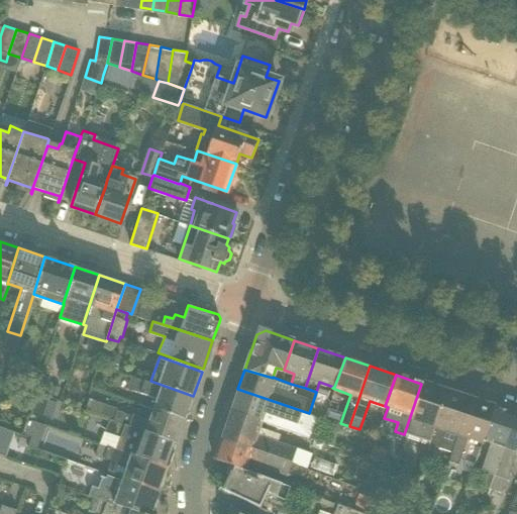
[(128,387),(139,392),(158,398),(152,410),(185,421),(193,396),(150,381),(150,382),(131,376),(128,387)]
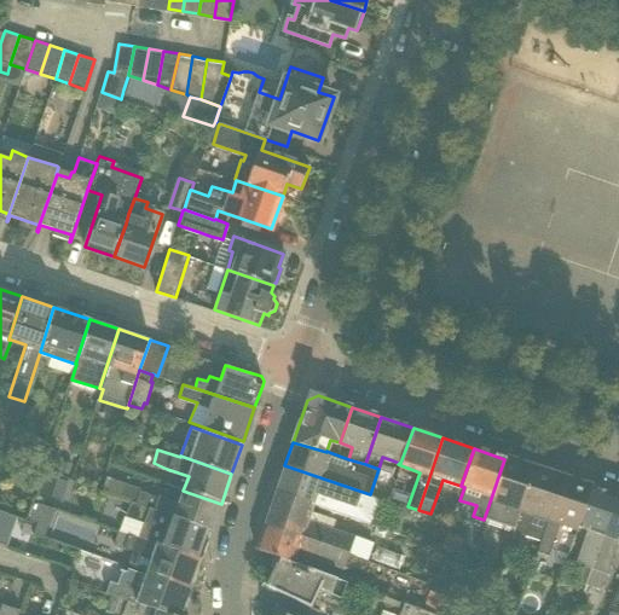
[(68,474),(71,463),(64,459),(61,470),(68,474)]
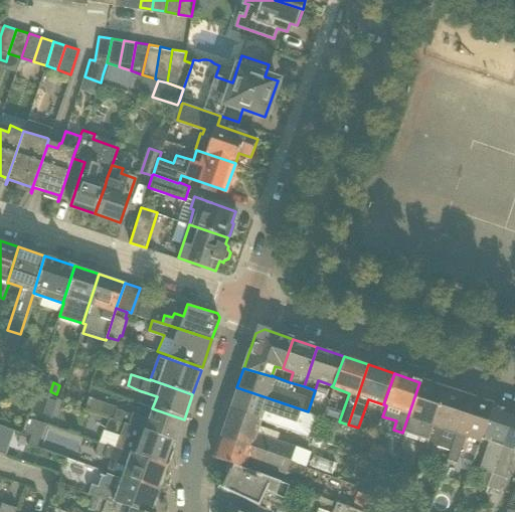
[(425,441),(443,390),(419,382),(402,433),(425,441)]
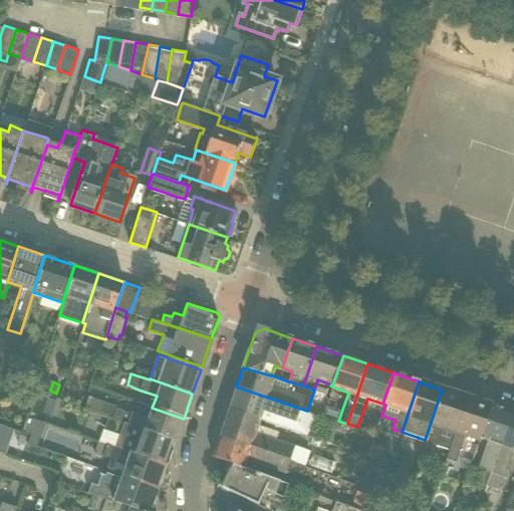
[(229,409),(258,419),(259,418),(308,434),(315,413),(309,411),(307,411),(298,408),(236,387),(229,409)]
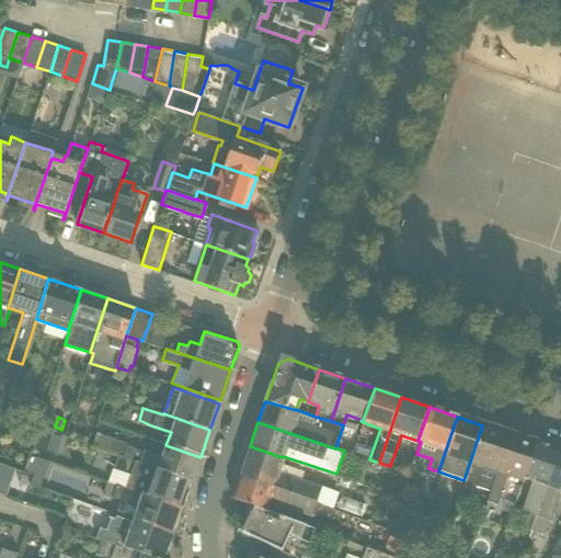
[(464,480),(466,481),(462,491),(473,494),(477,485),(490,488),(508,434),(482,425),(464,480)]
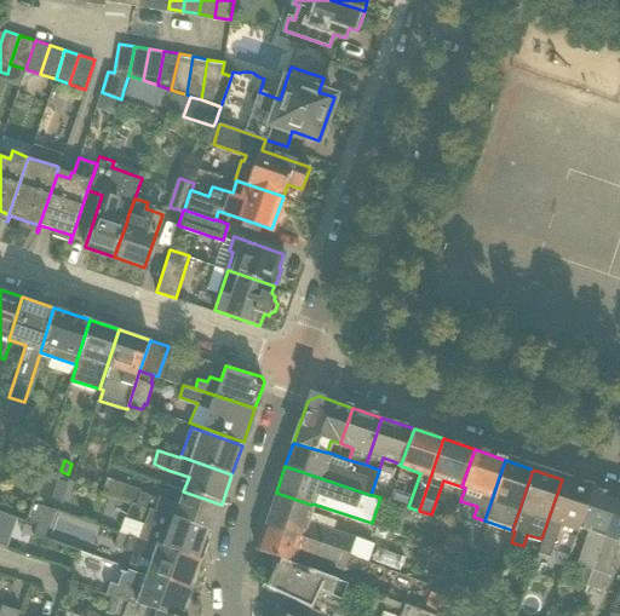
[(40,493),(62,500),(68,482),(46,475),(40,493)]
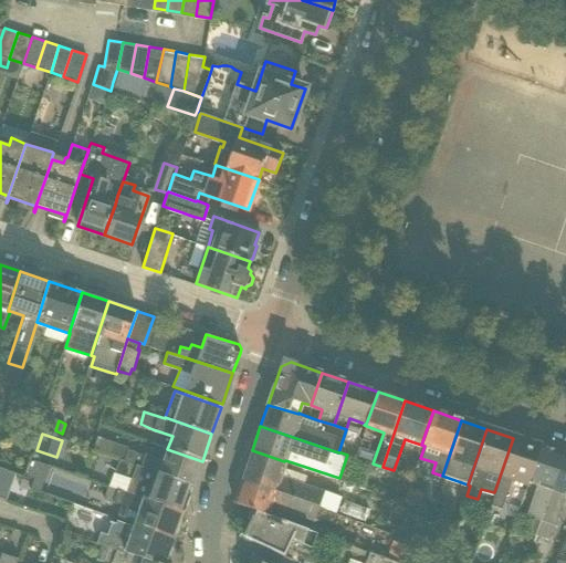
[(495,493),(494,498),(492,504),(501,508),(503,500),(512,477),(526,481),(527,480),(541,447),(513,438),(494,492),(495,493)]
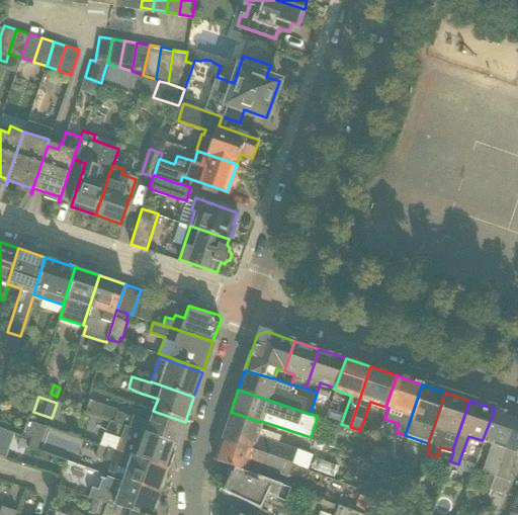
[(483,439),(491,442),(483,465),(482,469),(490,473),(483,493),(488,494),(490,489),(516,414),(495,407),(495,409),(483,439)]
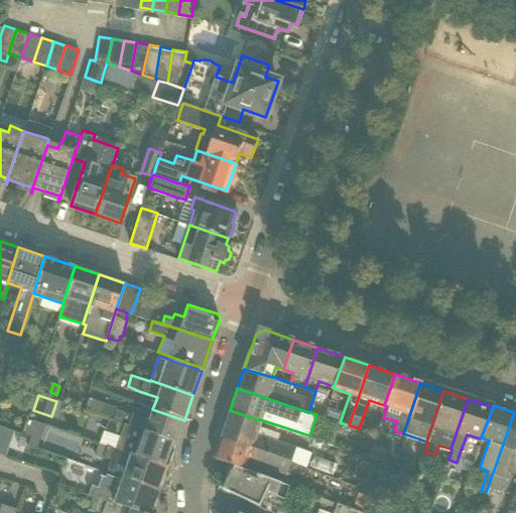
[(184,420),(152,409),(149,418),(132,412),(132,413),(118,409),(114,419),(172,441),(173,440),(174,441),(176,434),(178,435),(184,420)]
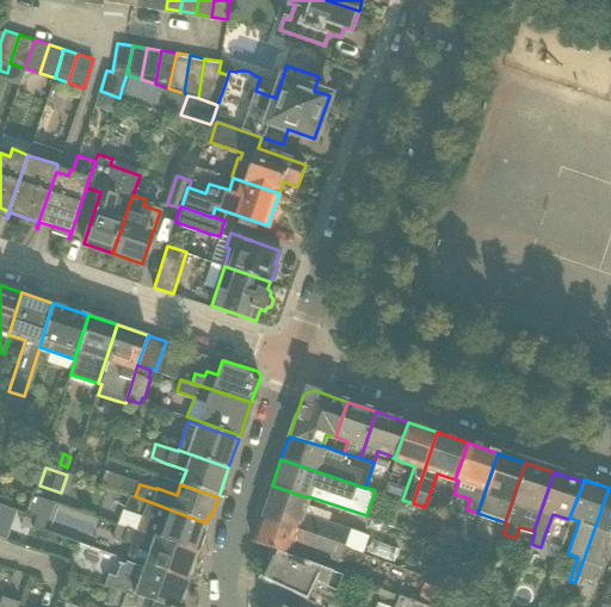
[(343,546),(343,544),(363,551),(369,534),(349,528),(302,512),(307,497),(272,485),(261,518),(343,546)]
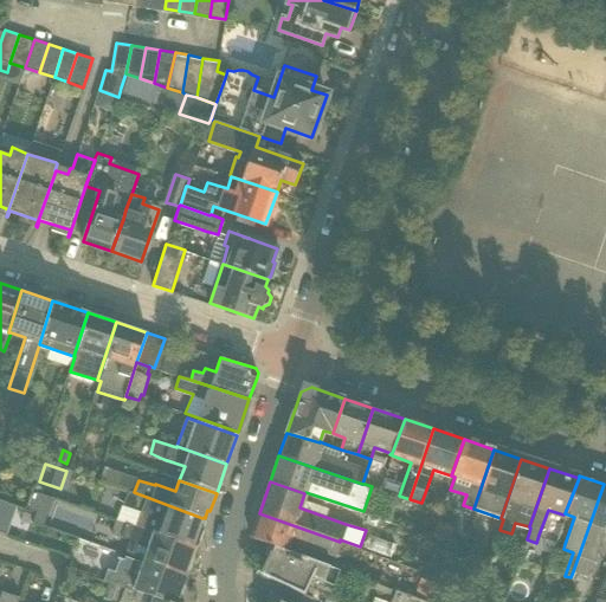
[(605,526),(605,484),(604,484),(573,571),(587,575),(593,558),(604,526),(605,526)]
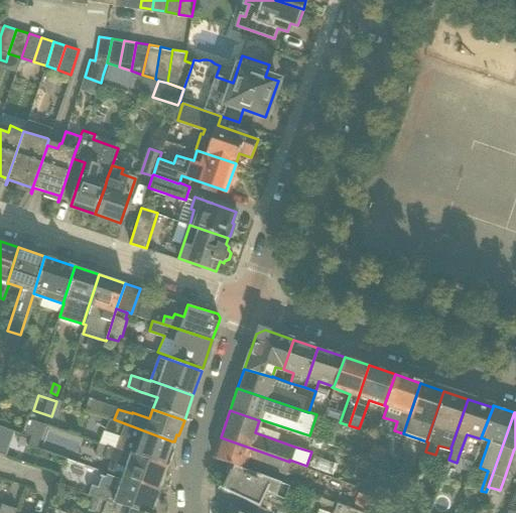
[(109,418),(105,430),(121,435),(117,447),(136,455),(166,466),(168,467),(168,466),(173,449),(170,447),(172,441),(114,419),(109,418)]
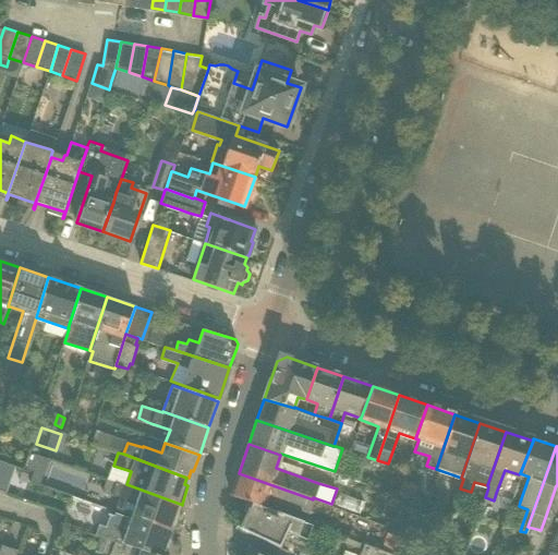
[(24,467),(44,474),(49,461),(28,454),(24,467)]
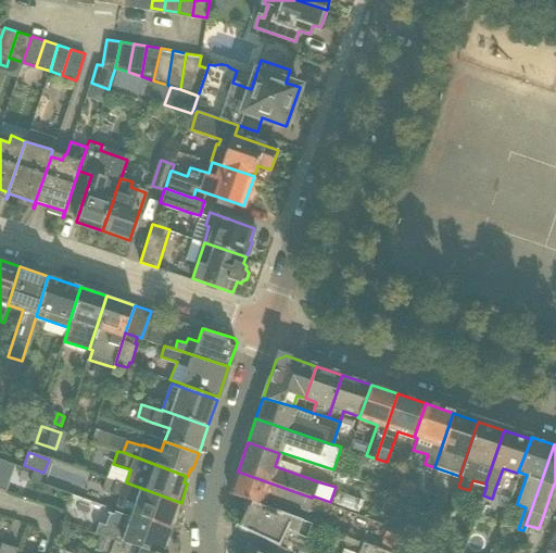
[(0,482),(8,486),(14,467),(0,461),(0,482)]
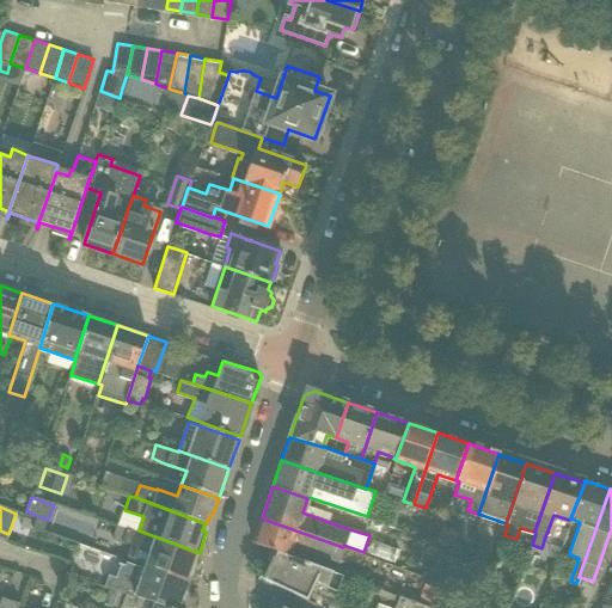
[(262,519),(254,542),(277,551),(288,554),(292,544),(338,559),(343,547),(262,519)]
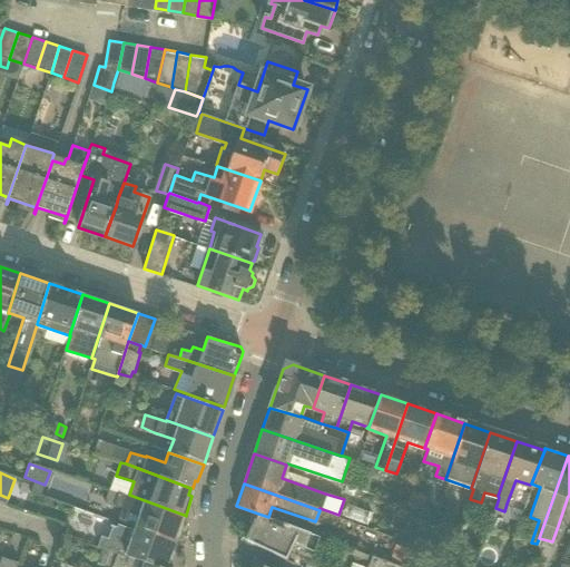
[(135,528),(174,543),(176,537),(179,538),(183,526),(180,525),(184,515),(150,502),(129,495),(111,488),(109,488),(106,501),(139,514),(135,528)]
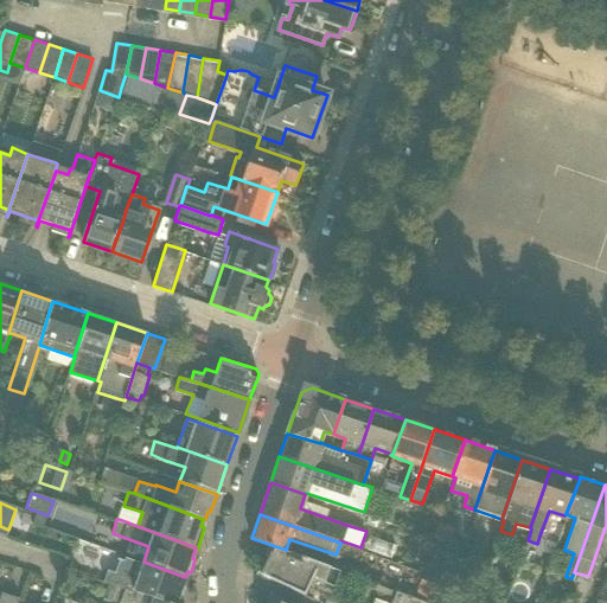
[(433,537),(449,543),(455,527),(439,521),(433,537)]
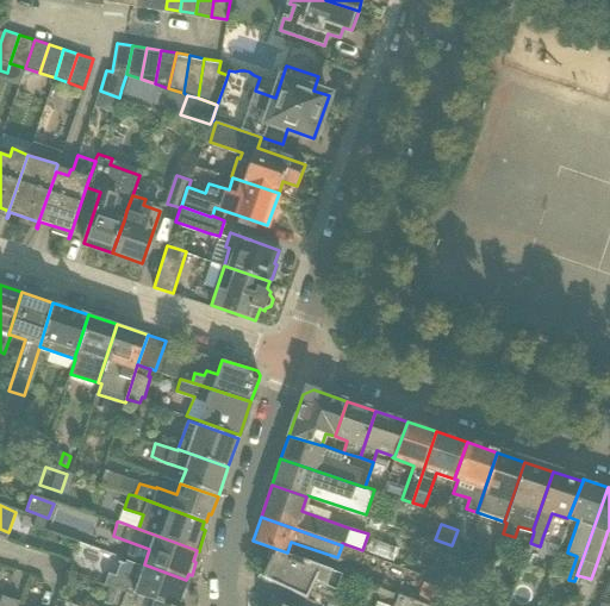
[(263,578),(306,598),(315,579),(336,588),(343,573),(287,553),(277,549),(263,578)]
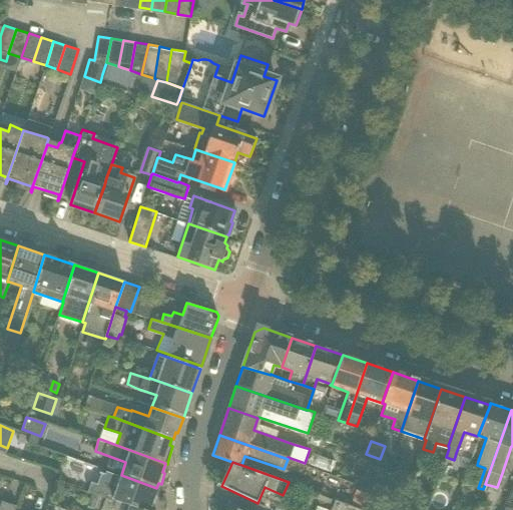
[(121,475),(117,487),(92,478),(89,490),(101,495),(113,499),(145,509),(148,509),(152,502),(154,502),(158,492),(155,491),(156,488),(121,475)]
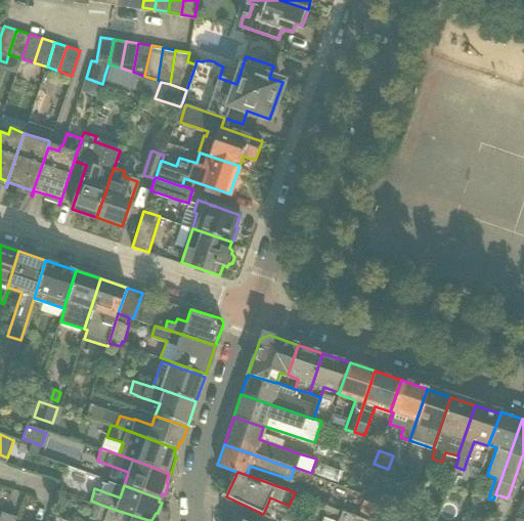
[(148,520),(116,510),(103,506),(91,501),(88,509),(92,510),(90,515),(104,520),(103,520),(148,520)]
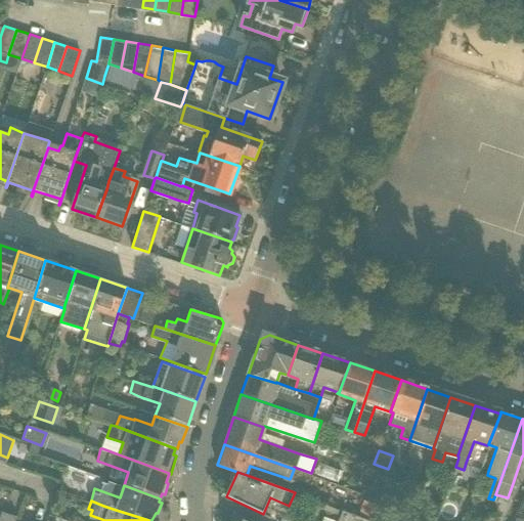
[(369,520),(375,508),(362,504),(358,516),(369,520)]
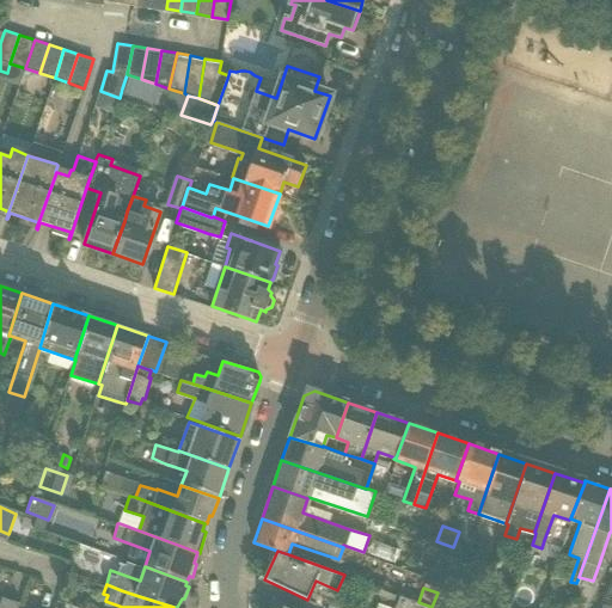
[(448,607),(456,593),(440,588),(434,607),(435,607),(448,607)]
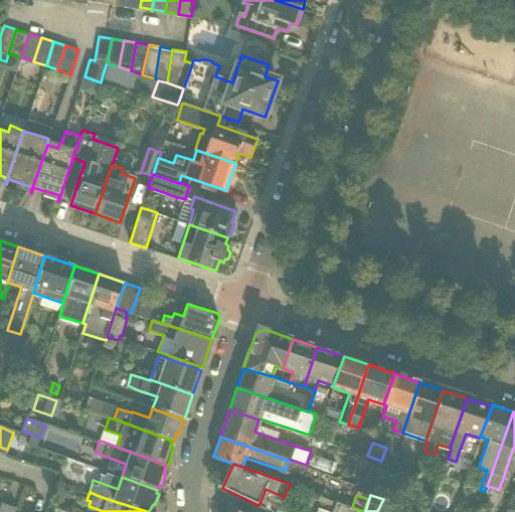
[(383,499),(377,511),(389,511),(393,502),(383,499)]
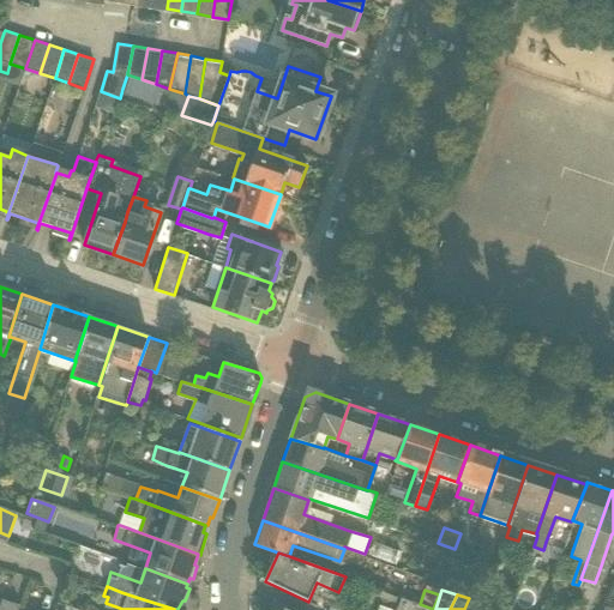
[(434,609),(435,609),(433,609),(420,604),(401,597),(395,609),(434,609)]
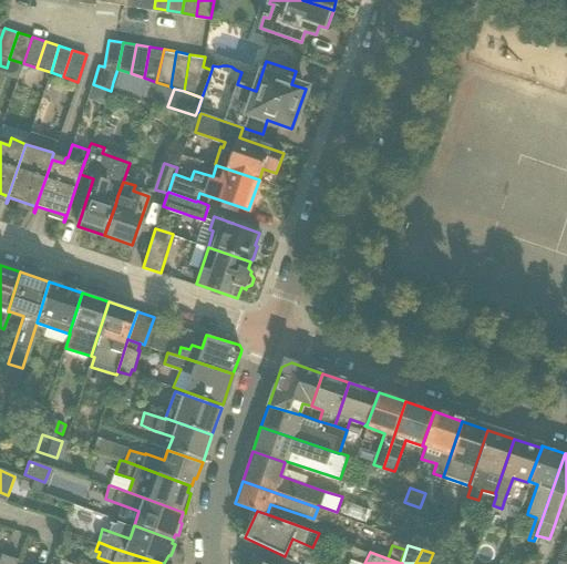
[(0,563),(16,563),(18,559),(2,553),(0,559),(0,563)]
